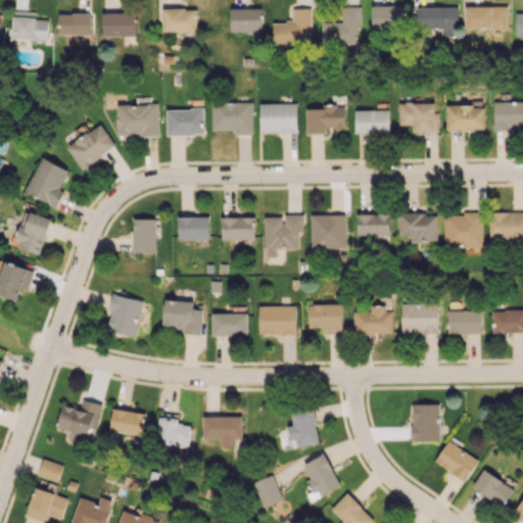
[(372,29),(406,29),(405,5),(371,5),(372,29)]
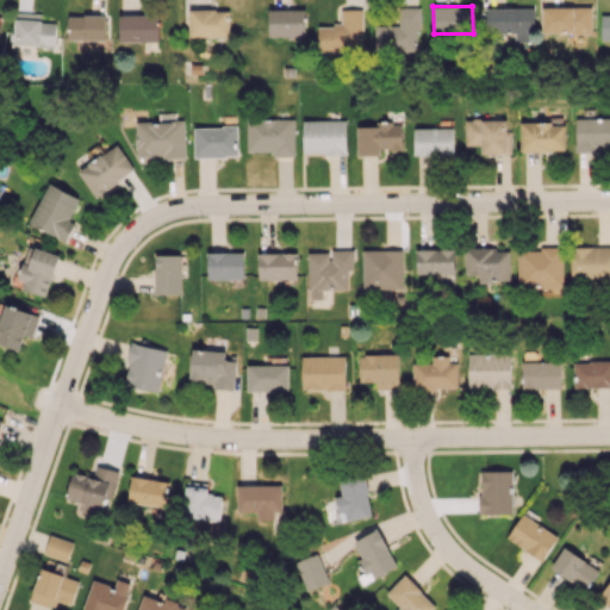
[(591,32),(591,6),(541,7),(542,33),(591,32)]
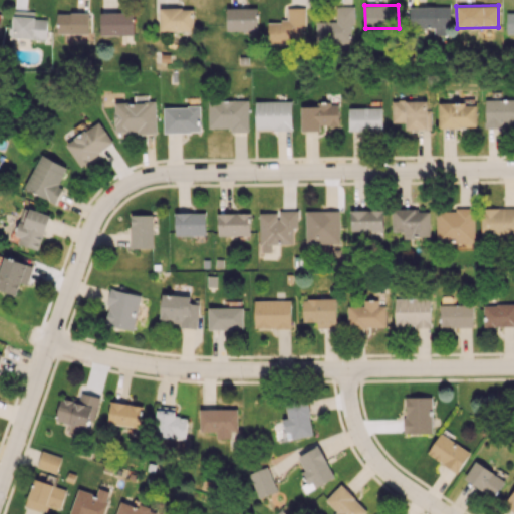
[(352,6),(335,6),(336,22),(315,22),(315,42),(353,42),(352,6)]
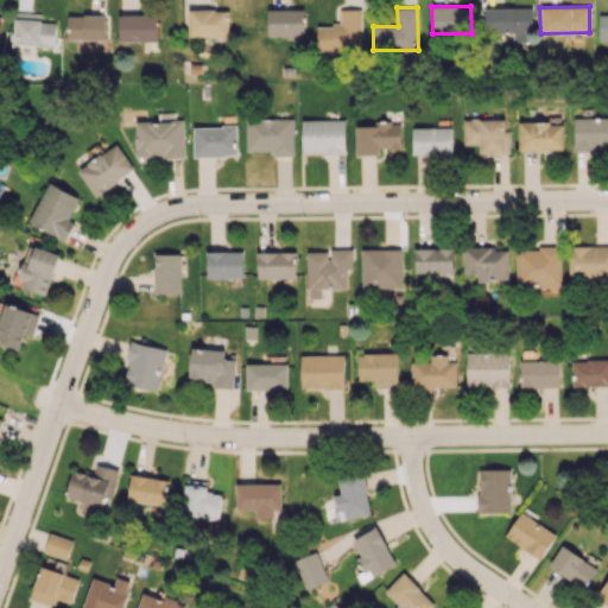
[(531,7),(485,8),(485,33),(513,33),(514,42),(532,42),(531,7)]
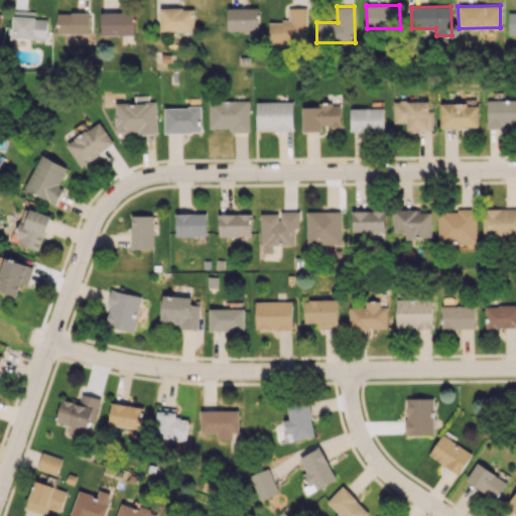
[(228,31),(258,30),(257,7),(227,8),(228,31)]
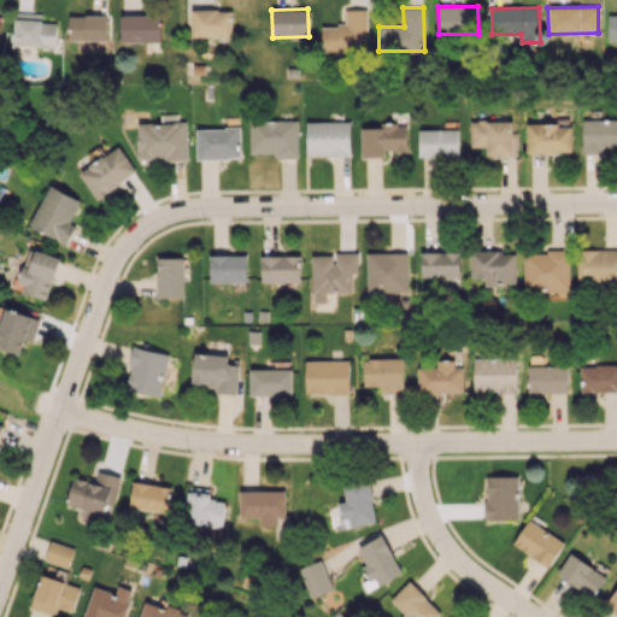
[(231,10),(192,10),(192,36),(230,37),(231,10)]
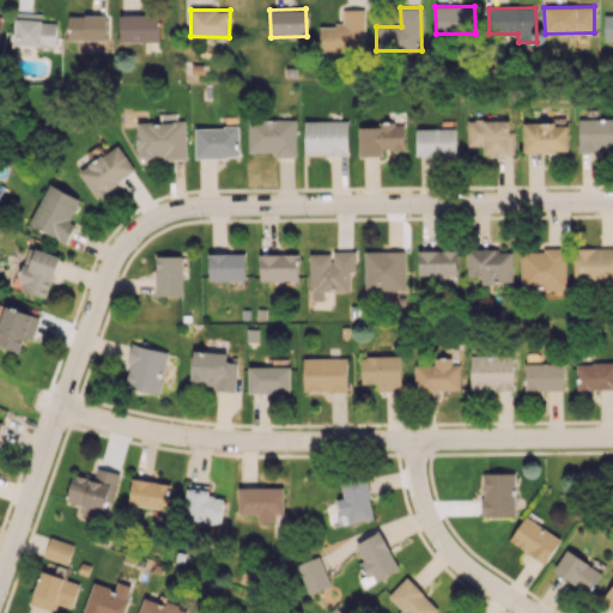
[(364,10),(343,10),(343,25),(320,26),(320,52),(359,50),(359,31),(364,31),(364,10)]
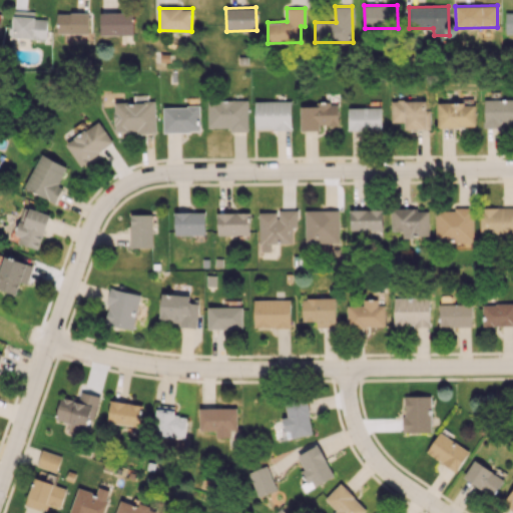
[(34,11),(11,11),(10,38),(46,38),(47,19),(34,19),(34,11)]
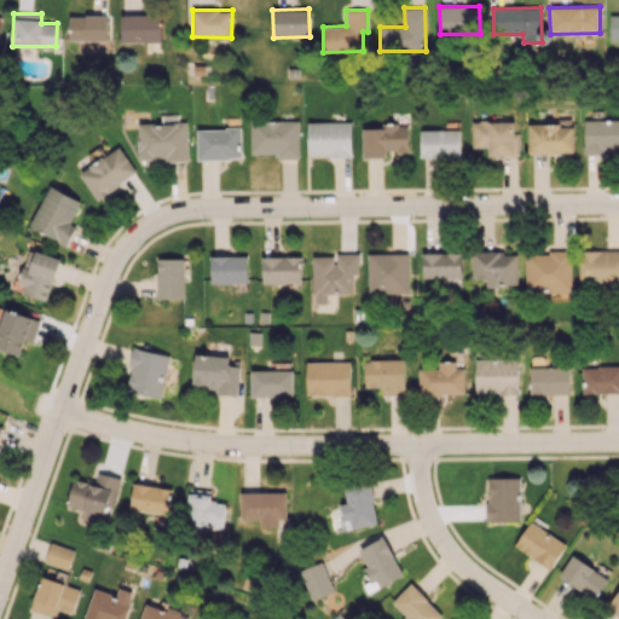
[(106,41),(108,16),(69,15),(68,40),(106,41)]
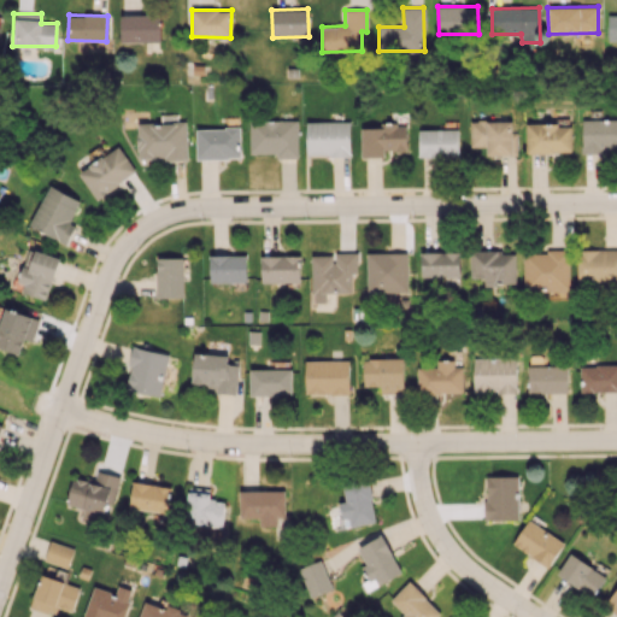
[(160,41),(159,15),(121,16),(121,42),(160,41)]
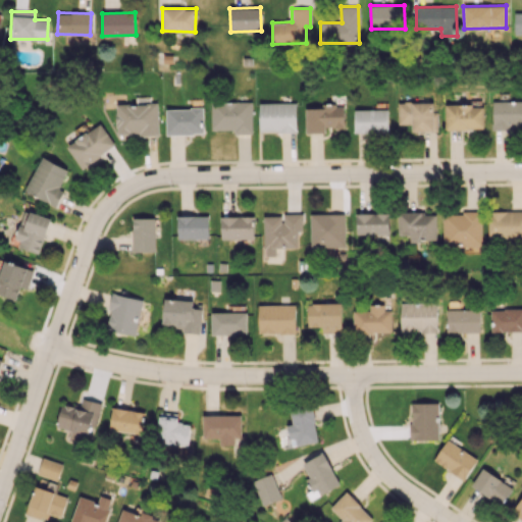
[(521,101),(491,101),(491,129),(509,129),(509,125),(521,125),(521,101)]
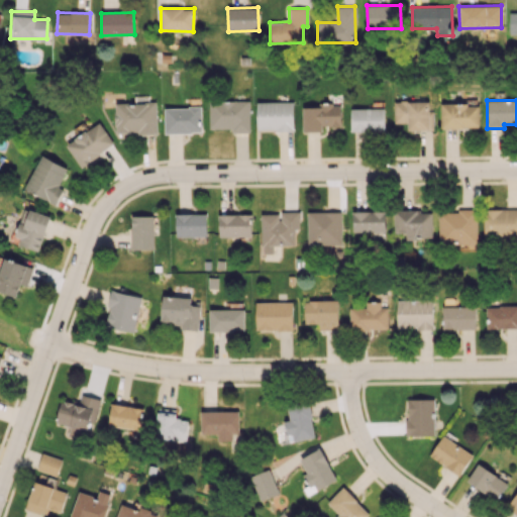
[(249,132),(248,101),(209,101),(209,128),(231,128),(232,132),(249,132)]
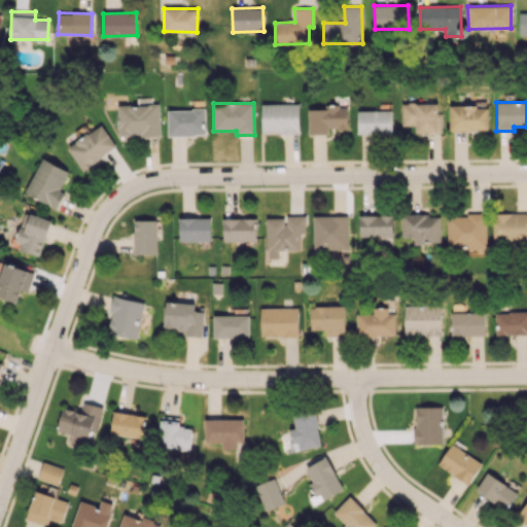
[(415,133),(442,133),(441,116),(437,116),(436,103),(401,103),(401,126),(415,126),(415,133)]
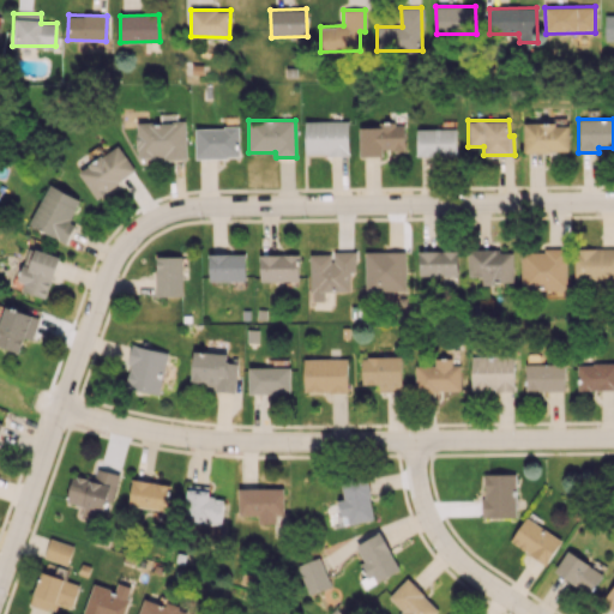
[(185,121),(136,124),(137,158),(186,157),(185,121)]
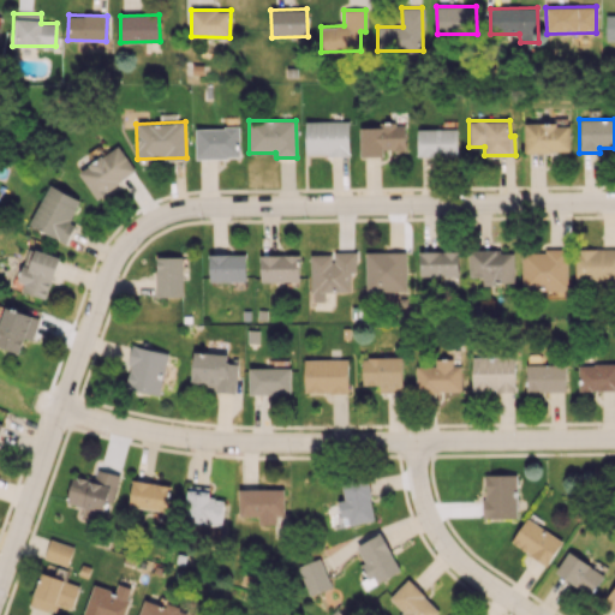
[(305,121),(305,155),(348,155),(348,121),(305,121)]
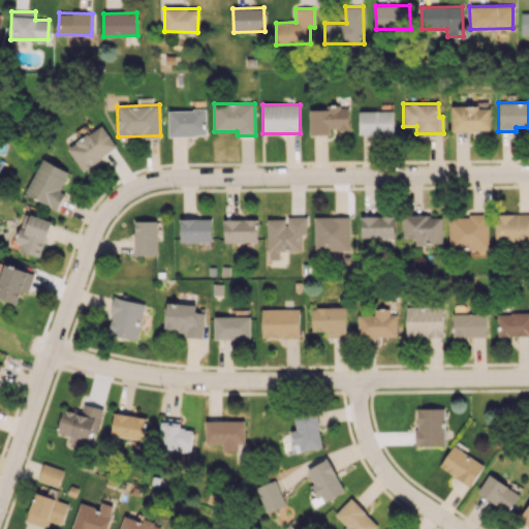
[(489,106),(450,106),(450,131),(490,130),(489,106)]
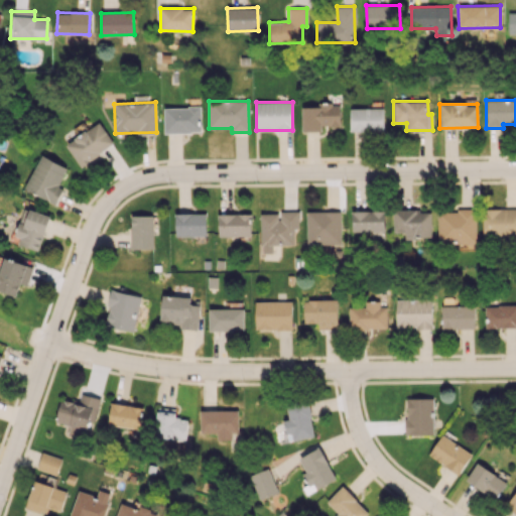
[(301,106),(301,131),(320,131),(320,127),(340,126),(340,105),(301,106)]
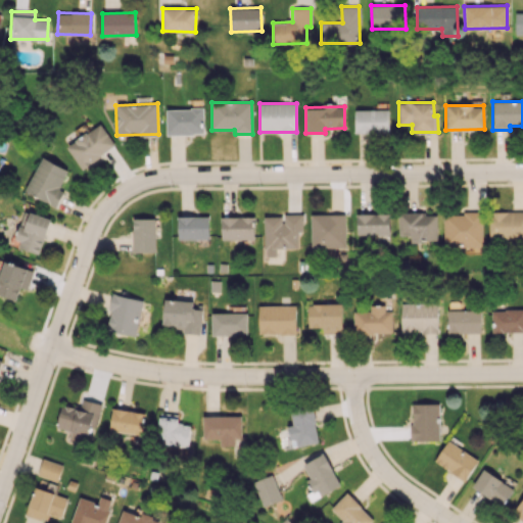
[(165,109),(167,135),(203,134),(203,108),(165,109)]
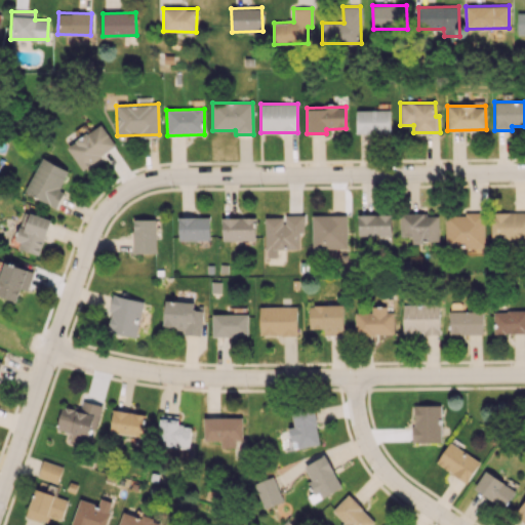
[(390,110),(356,110),(356,133),(390,132),(390,110)]
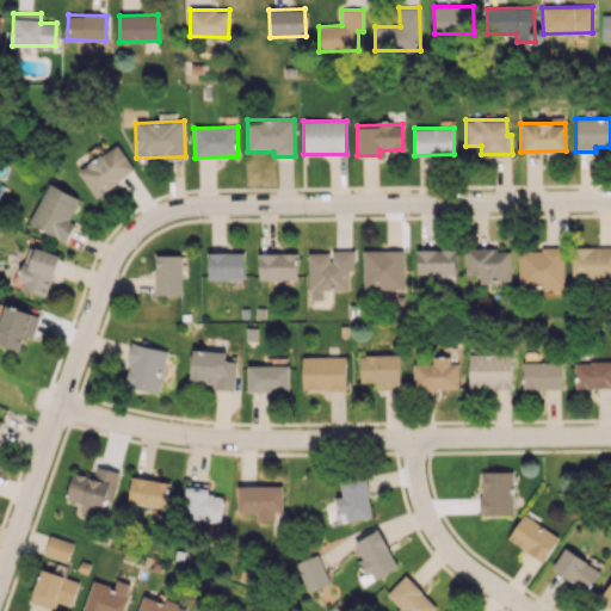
[(135,170),(117,144),(78,172),(96,197),(135,170)]
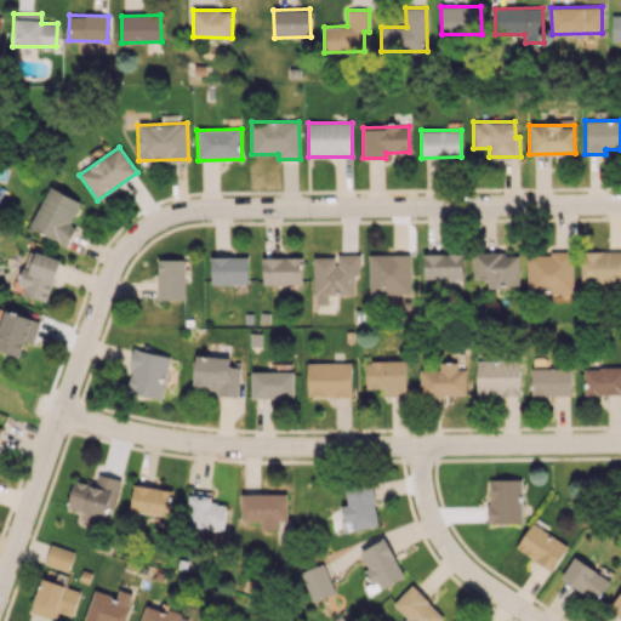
[(67,245),(77,226),(72,223),(81,201),(49,187),(29,228),(67,245)]
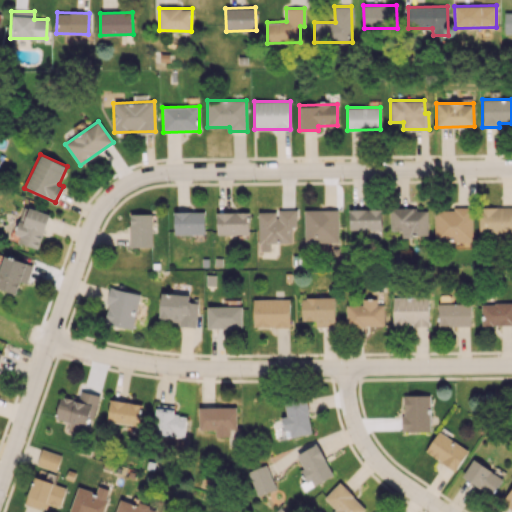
[(50,214),(23,205),(11,240),(38,249),(50,214)]
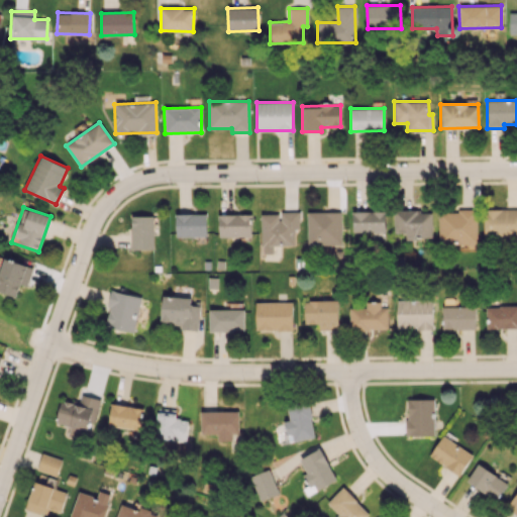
[(484,237),(516,235),(516,208),(483,210),(484,237)]
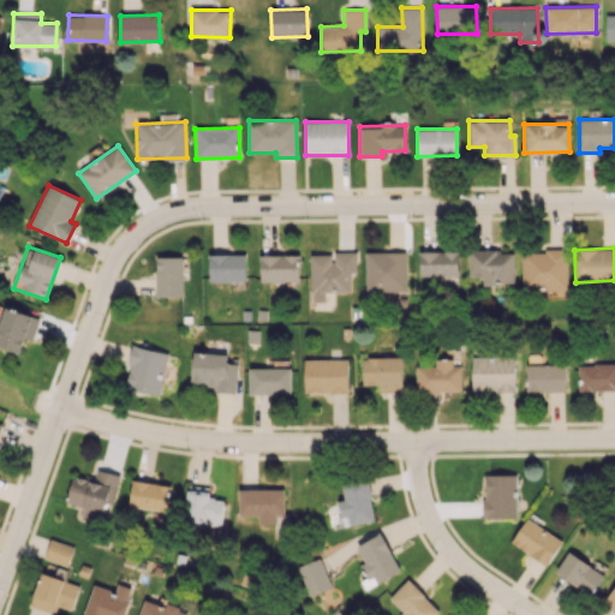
[(513,250),(469,251),(469,278),(482,276),(482,284),(514,284),(513,250)]
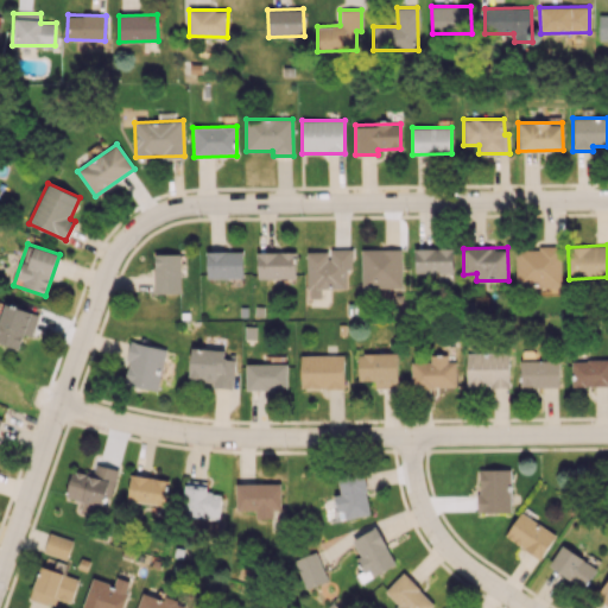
[(515,248),(515,287),(561,286),(561,247),(515,248)]
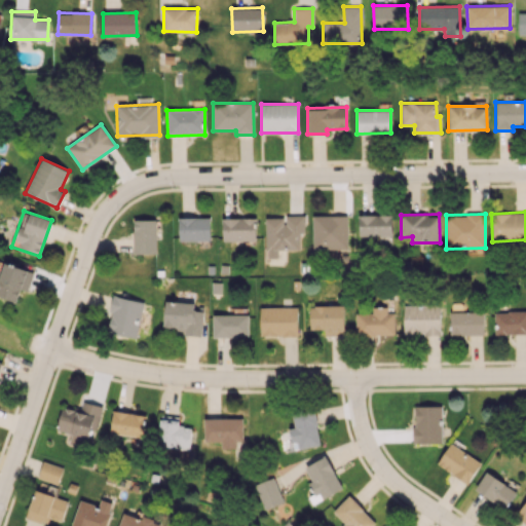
[(347,250),(347,215),(311,216),(312,251),(347,250)]
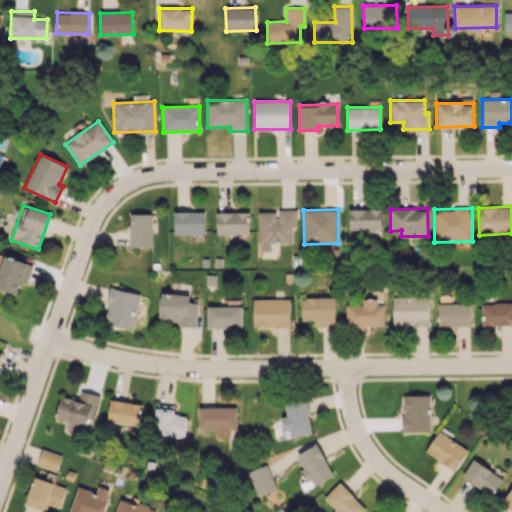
[(380,209),(349,209),(349,230),(366,230),(366,238),(381,238),(380,209)]
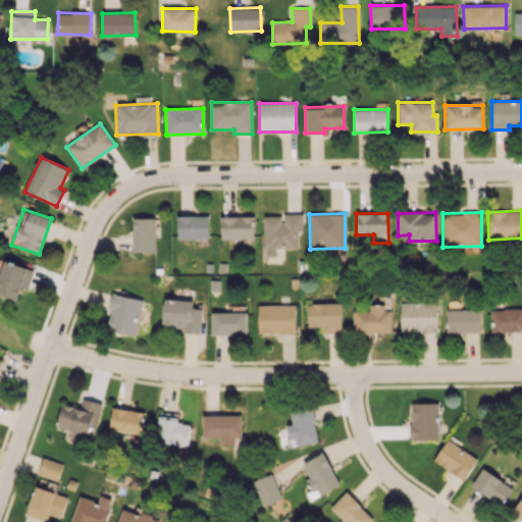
[(264,215),(264,256),(275,256),(275,248),(298,248),(297,230),(302,230),(302,214),(264,215)]
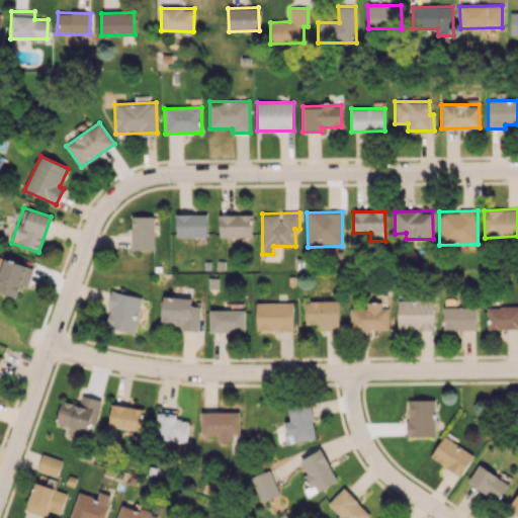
[(176,238),(206,237),(206,213),(175,214),(176,238)]
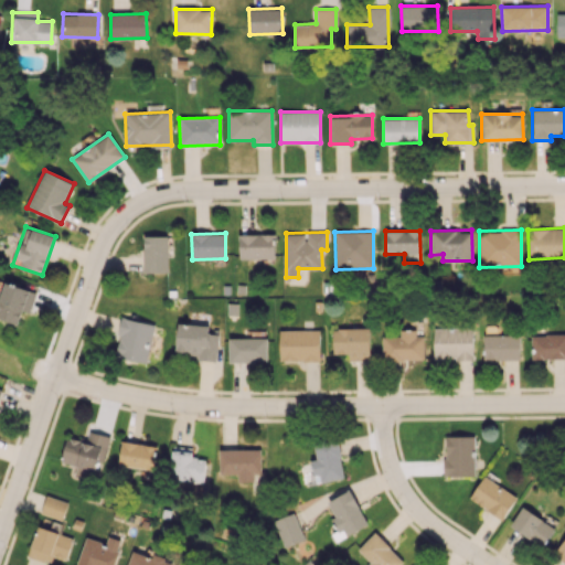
[(274,234),(238,234),(238,258),(274,258),(274,234)]
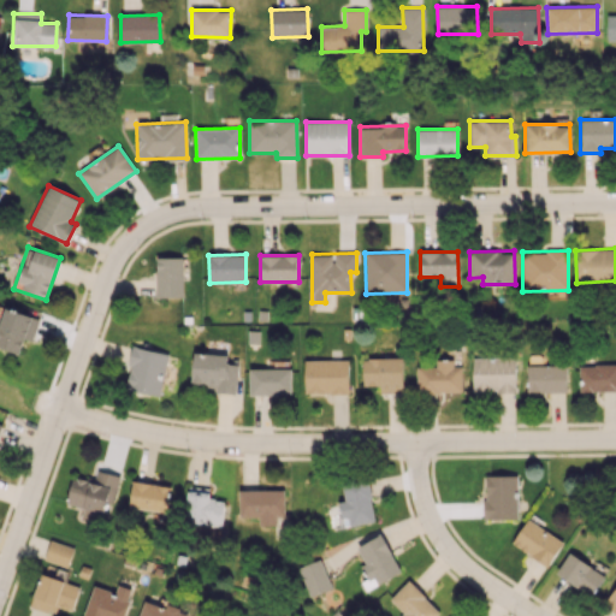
[(183,256),(155,258),(157,297),(183,297),(183,256)]
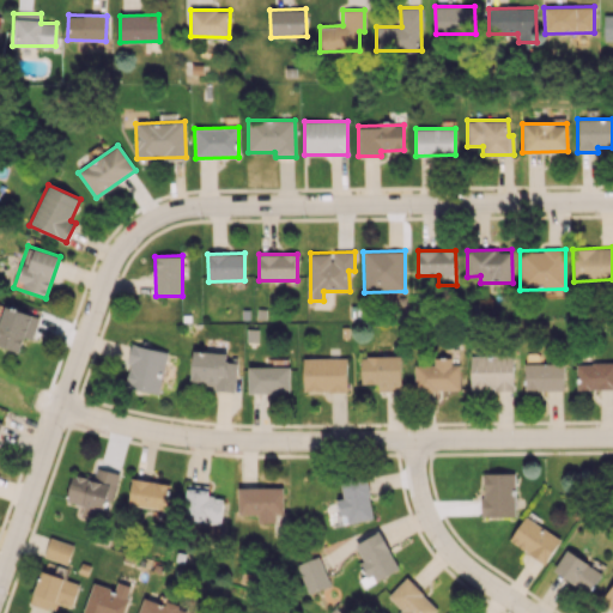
[(40,316),(4,305),(0,317),(0,345),(19,352),(23,337),(32,339),(40,316)]
